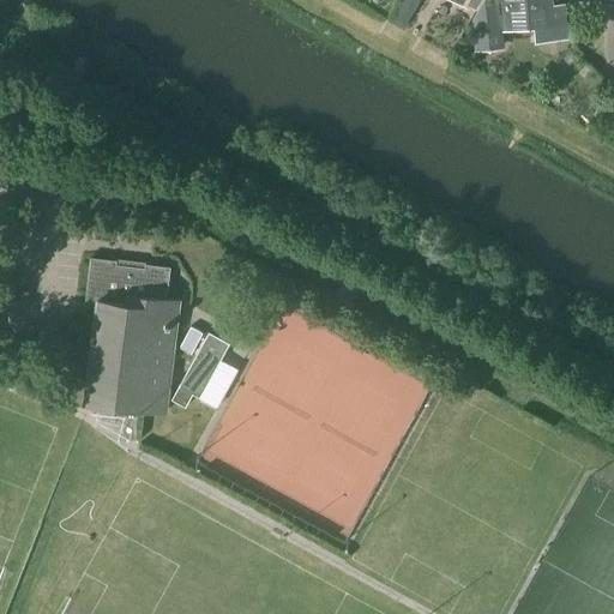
[(451,0),(462,6),(462,5),(474,12),(480,0),(451,0)]
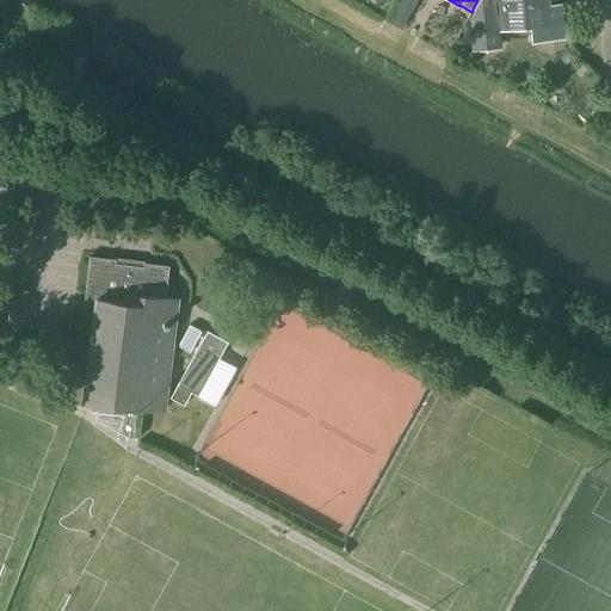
[(482,0),(470,20),(473,54),(500,51),(495,0),(482,0)]
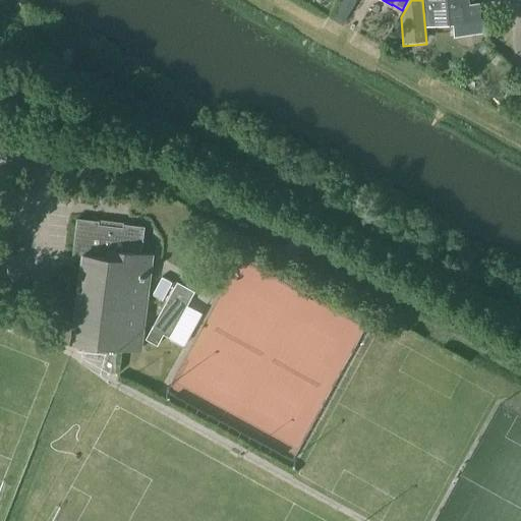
[(478,2),(465,3),(464,0),(427,0),(429,23),(480,18),(478,2)]
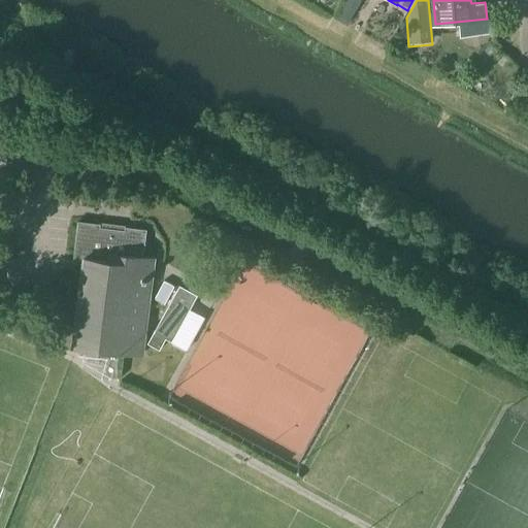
[(347,25),(353,12),(342,6),(335,20),(347,25)]
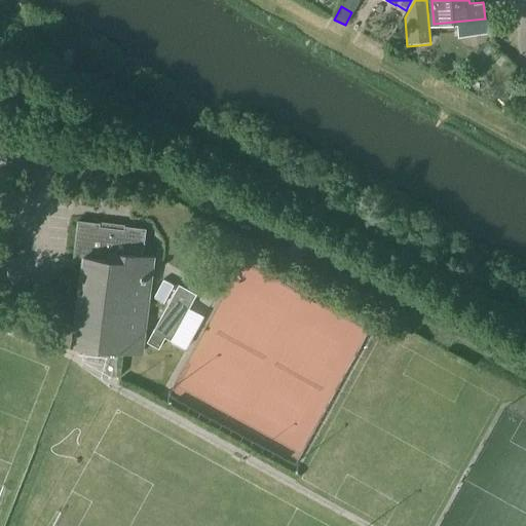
[(141,353),(146,314),(153,257),(142,256),(145,229),(99,223),(77,221),(71,262),(82,264),(72,345),(141,353)]
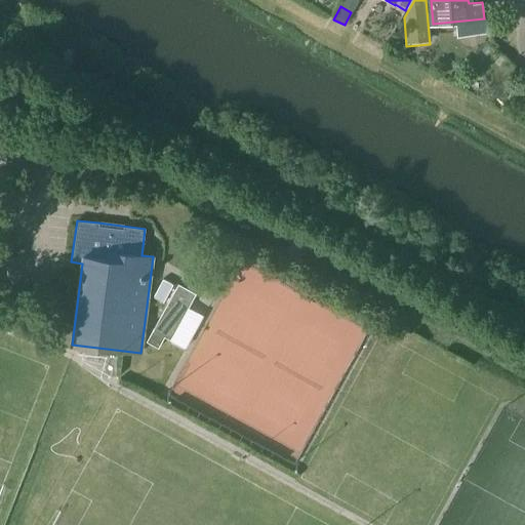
[(169,340),(196,294),(177,284),(147,341),(158,348),(164,337),(169,340)]
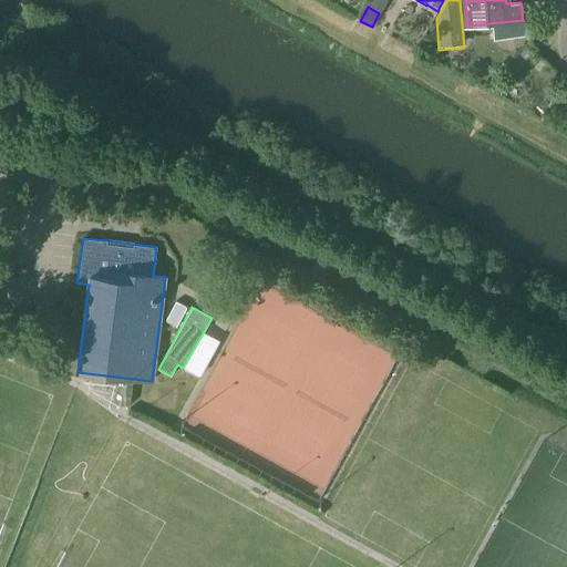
[(209,375),(233,322),(214,315),(191,368),(209,375)]
